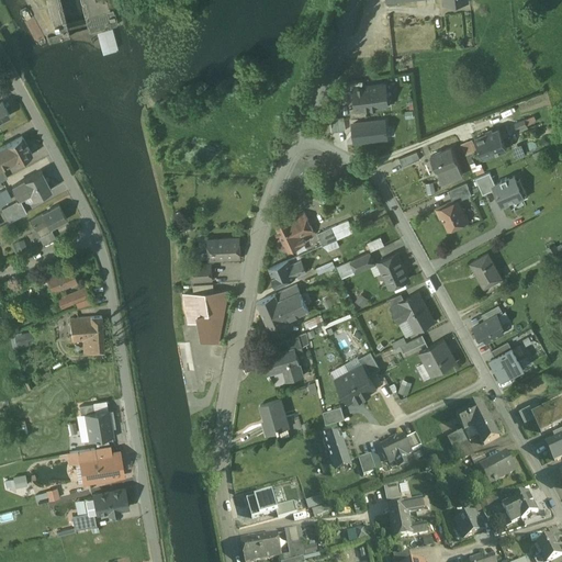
[(363,79),(346,81),(347,90),(353,90),(353,87),(363,86),(363,79)]
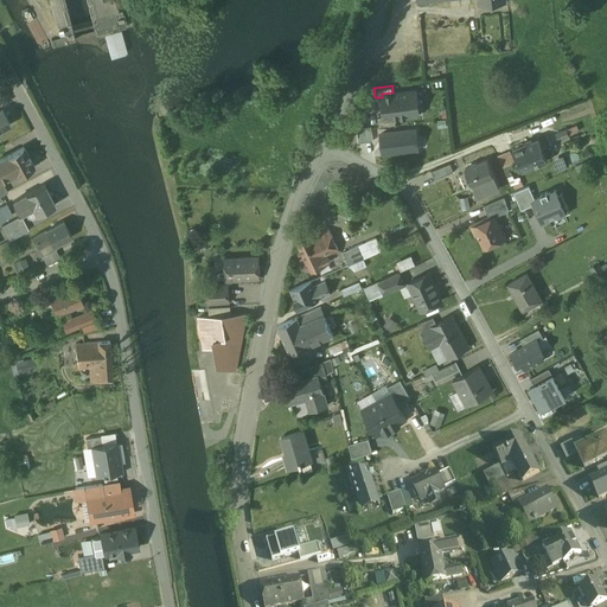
[(393,93),(382,94),(382,97),(384,115),(384,117),(395,116),(420,114),(419,112),(421,112),(420,98),(417,98),(416,90),(393,93)]
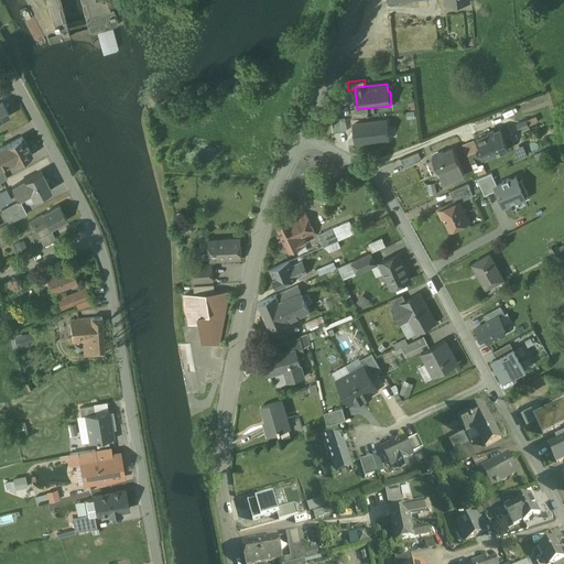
[(2,102),(0,102),(0,120),(10,116),(2,102)]
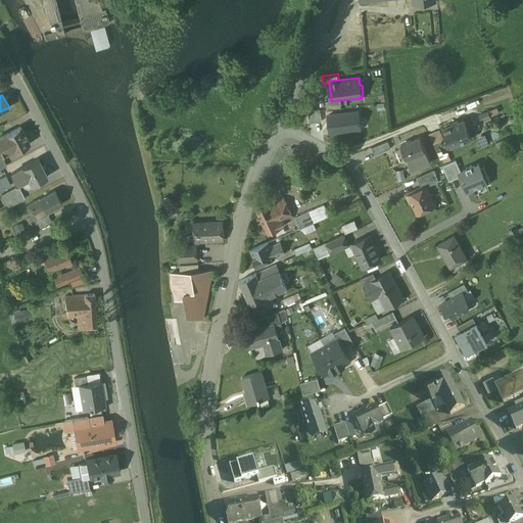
[(340,100),(331,101),(331,99),(326,100),(327,108),(341,106),(340,100)]
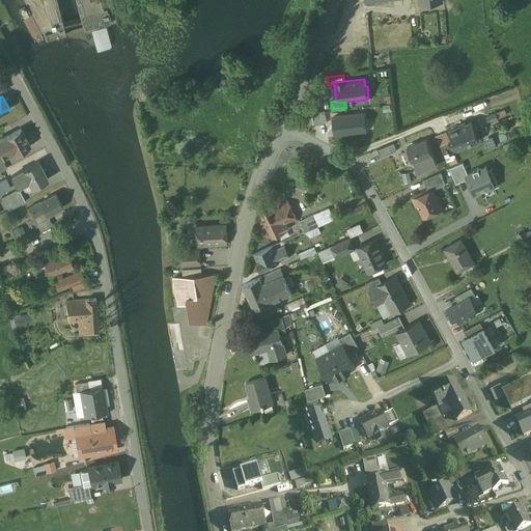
[(314,123),(327,122),(326,110),(313,111),(314,123)]
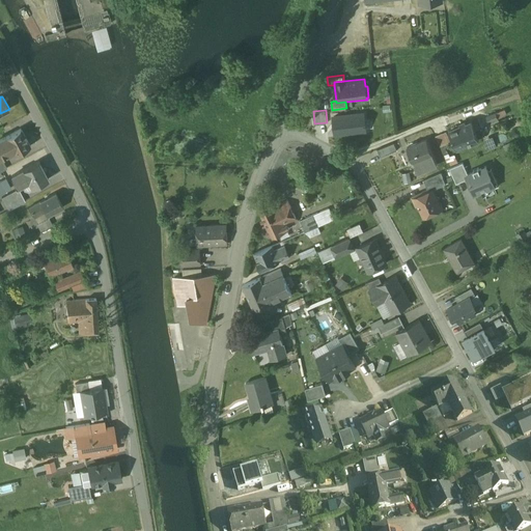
[(363,113),(334,117),(336,134),(365,130),(363,113)]
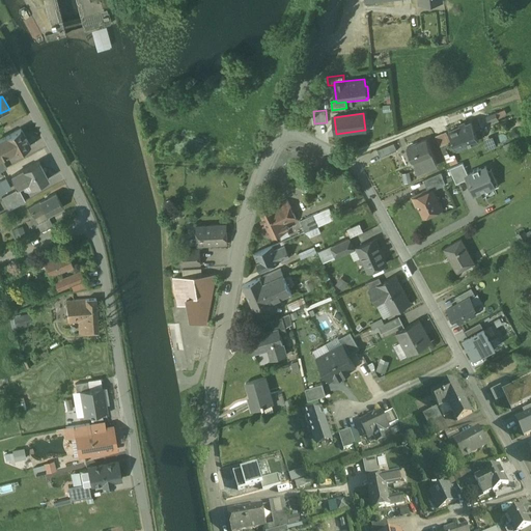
[(496,113),(486,117),(488,123),(498,119),(496,113)]
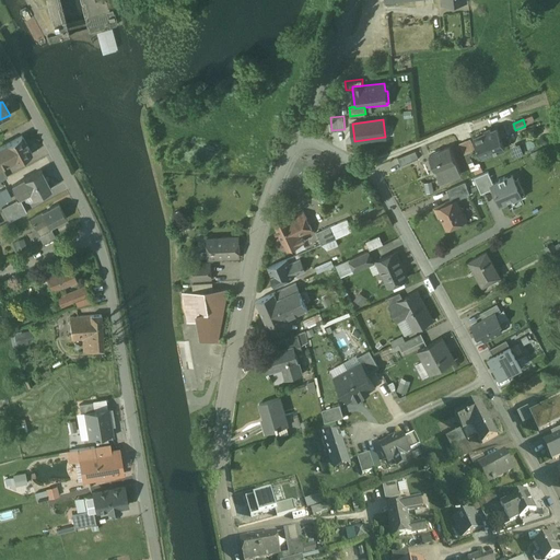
[(498,129),(475,139),(481,156),(482,156),(482,155),(490,152),(490,153),(504,148),(498,129)]
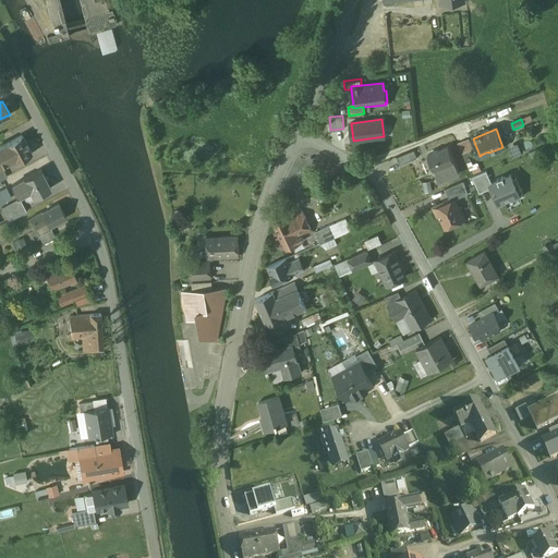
[(22,135),(5,144),(8,147),(0,152),(0,164),(1,166),(14,158),(15,162),(32,154),(22,135)]
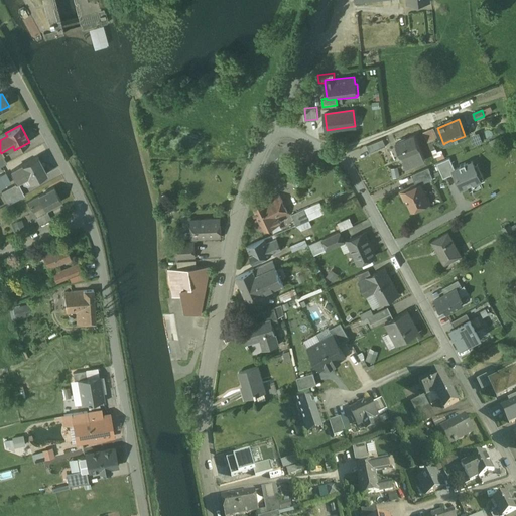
[(433,129),(423,133),(427,143),(438,139),(433,129)]
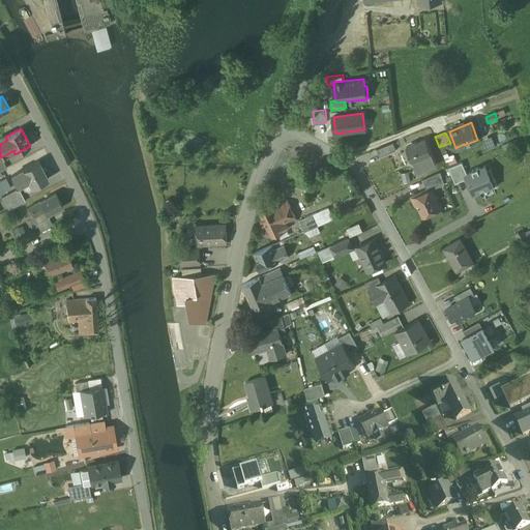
[(492,137),(487,139),(491,147),(495,145),(492,137)]
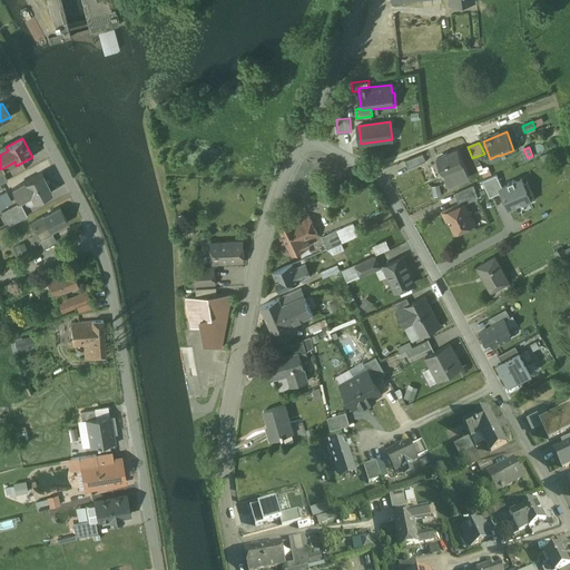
[(458,150),(438,159),(448,186),(469,178),(458,150)]
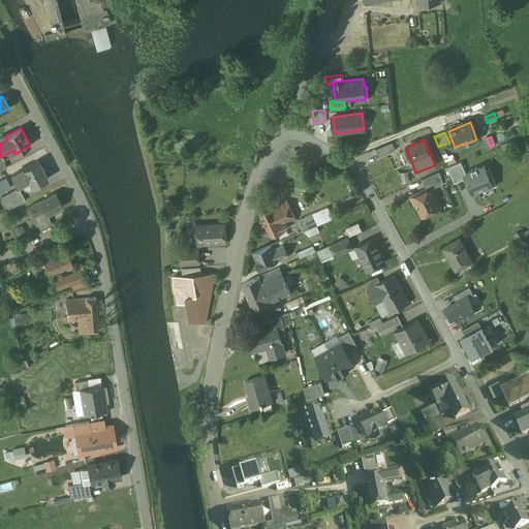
[(390,145),(376,150),(379,157),(393,151),(390,145)]
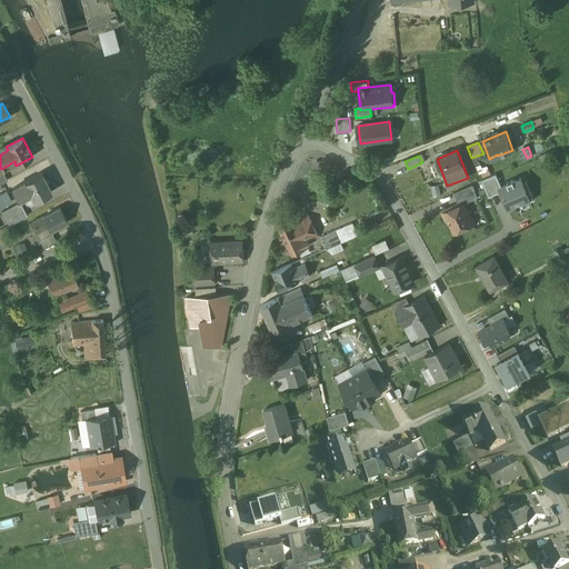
[(47,175),(53,190),(60,188),(53,172),(47,175)]
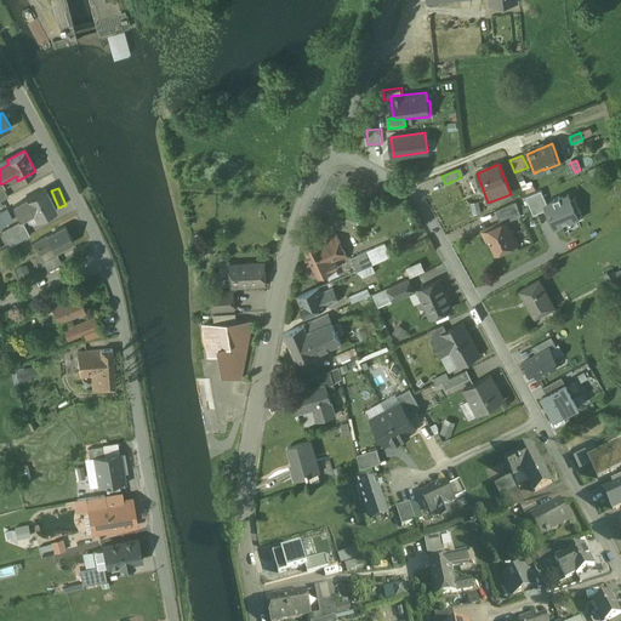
[(45,189),(13,205),(21,218),(33,211),(38,220),(56,210),(45,189)]
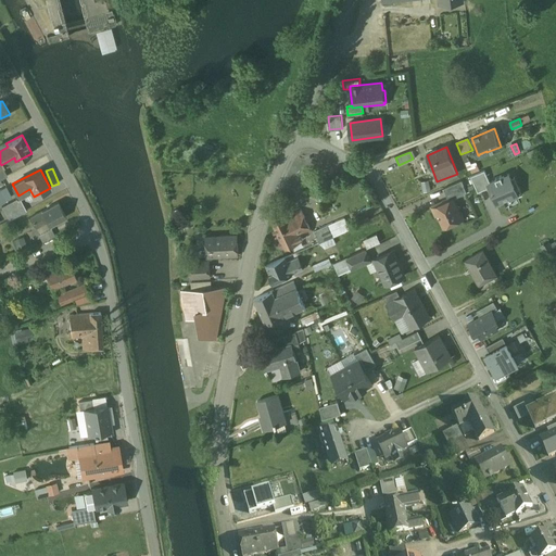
[(509,174),(502,177),(501,176),(495,178),(496,179),(488,184),(496,203),(518,193),(509,174)]
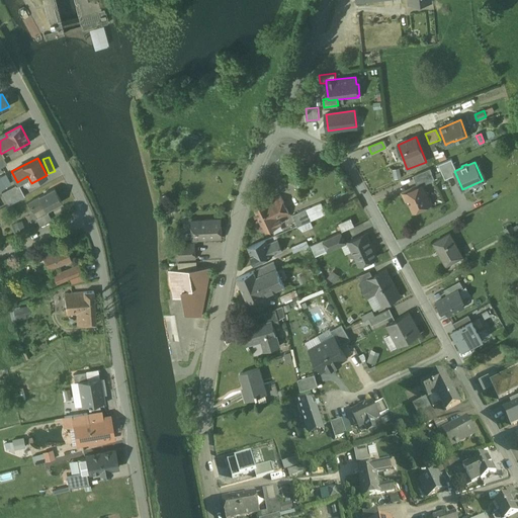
[(430,169),(413,176),(418,187),(422,185),(422,186),(435,180),(430,169)]
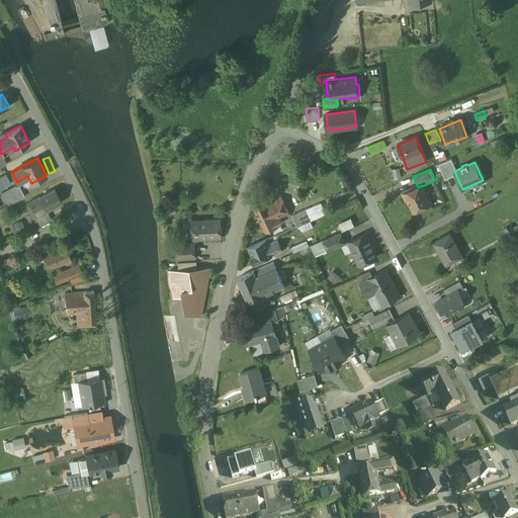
[(5,174),(0,177),(0,188),(10,183),(5,174)]
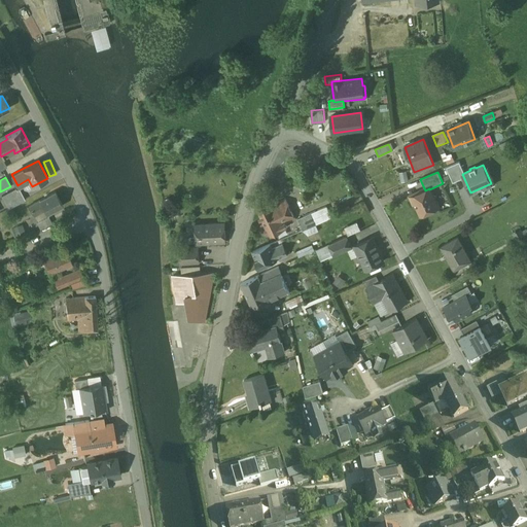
[(19,187),(1,197),(8,209),(25,200),(19,187)]
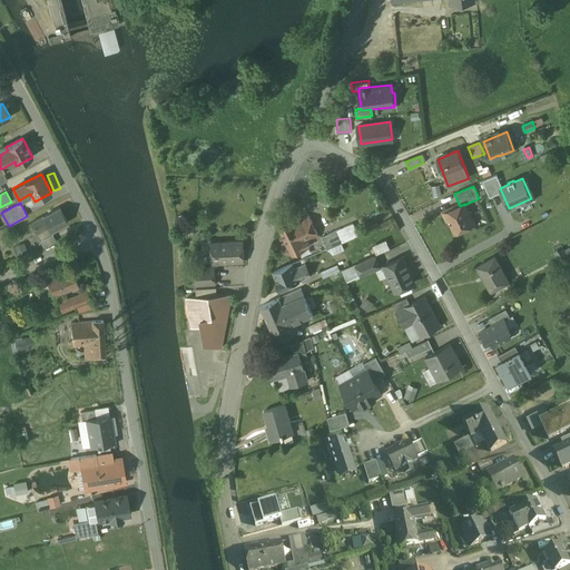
[(464,205),(464,204),(460,206),(452,210),(450,209),(442,213),(446,220),(449,219),(455,233),(464,229),(467,231),(474,227),(474,223),(473,218),(470,217),(464,205)]
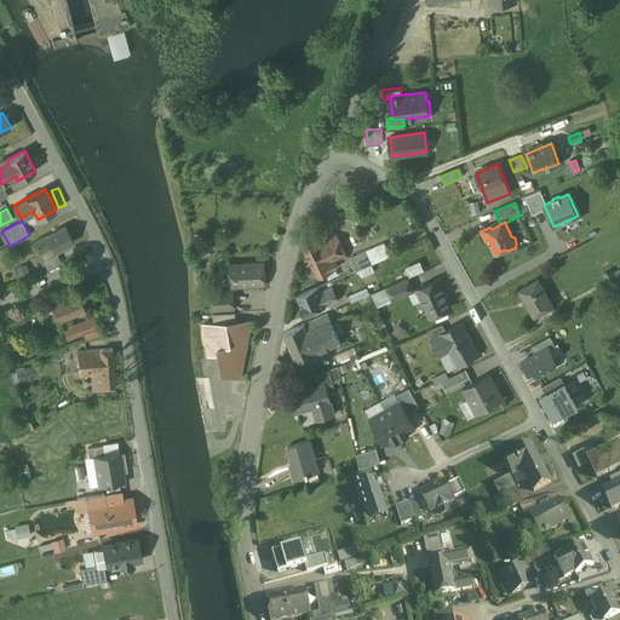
[(64,225),(34,242),(40,254),(52,247),(55,252),(74,242),(64,225)]
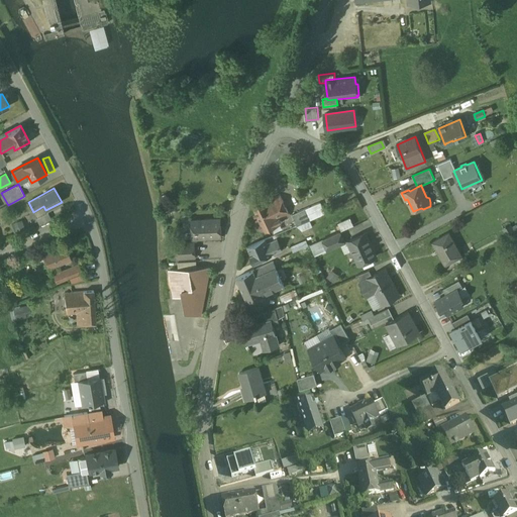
[(290,215),(280,196),(270,200),(280,220),(290,215)]
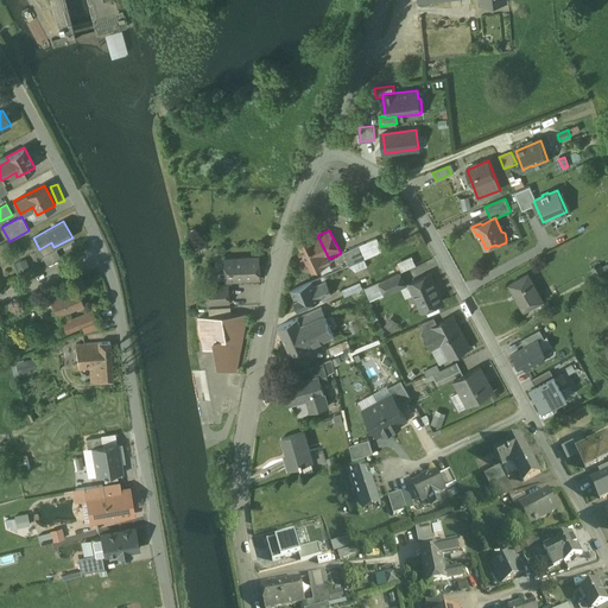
[(311,239),(309,233),(297,239),(312,271),(330,261),(329,259),(317,235),(311,239)]
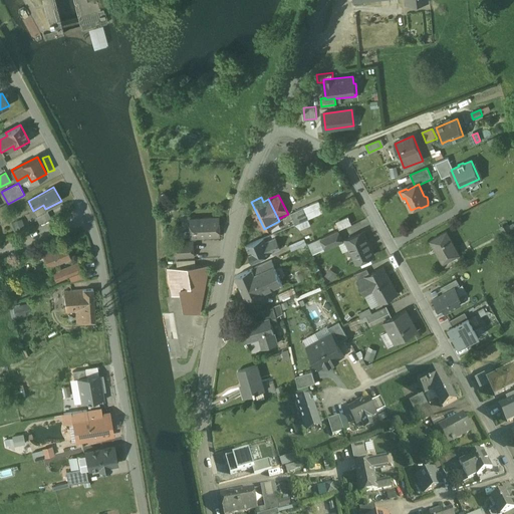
[(318,202),(303,209),(308,219),(323,213),(318,202)]
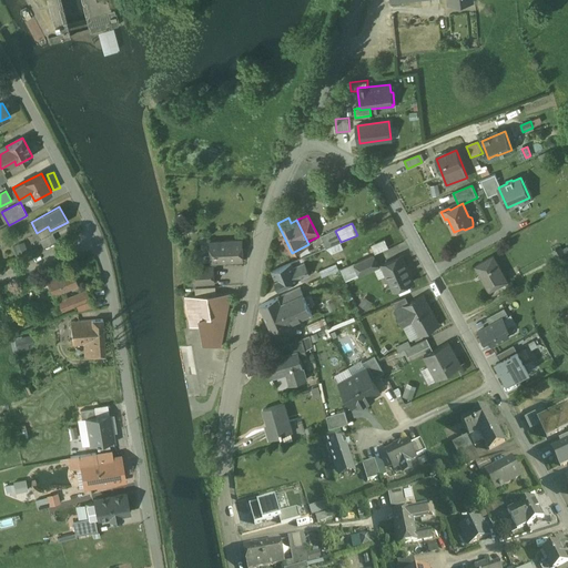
[(335,231),(321,236),(326,249),(341,243),(341,242),(335,231)]
